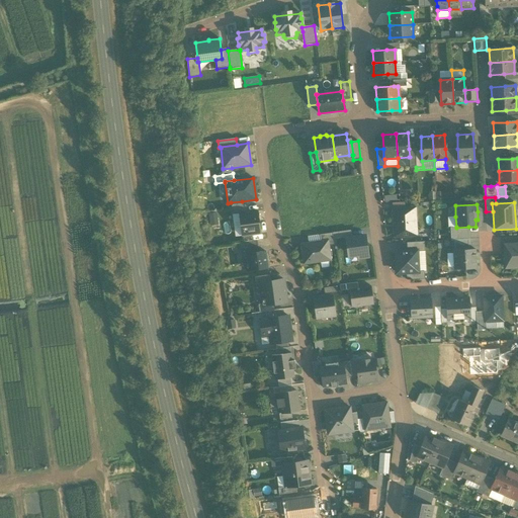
[(416,226),(415,207),(405,208),(393,208),(394,237),(410,236),(410,226),(416,226)]
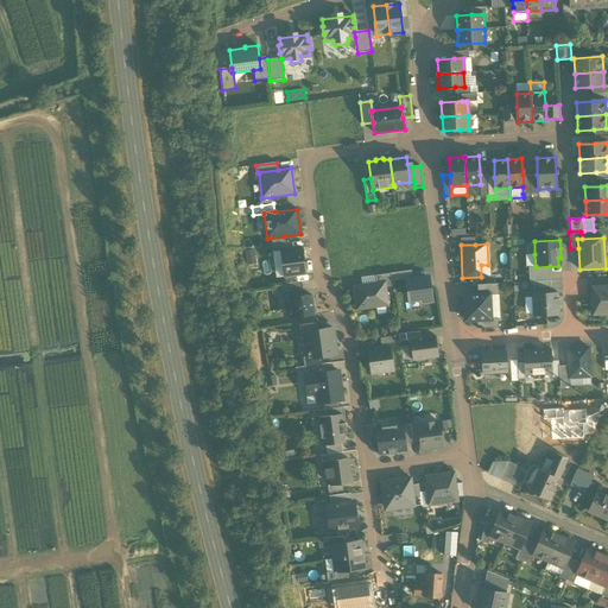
[(282,251),(284,277),(306,274),(303,248),(291,249),(282,251)]
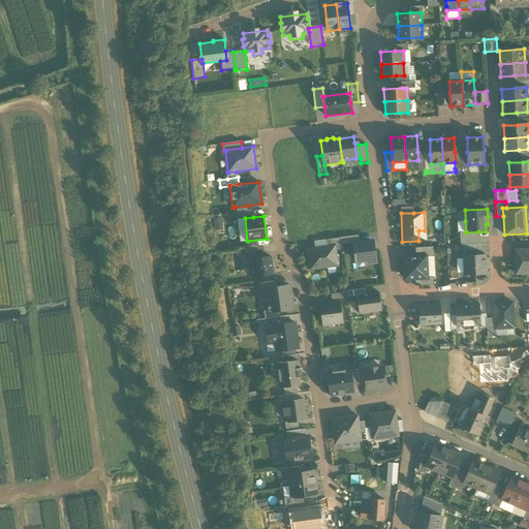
[(214,218),(215,230),(223,228),(221,217),(214,218)]
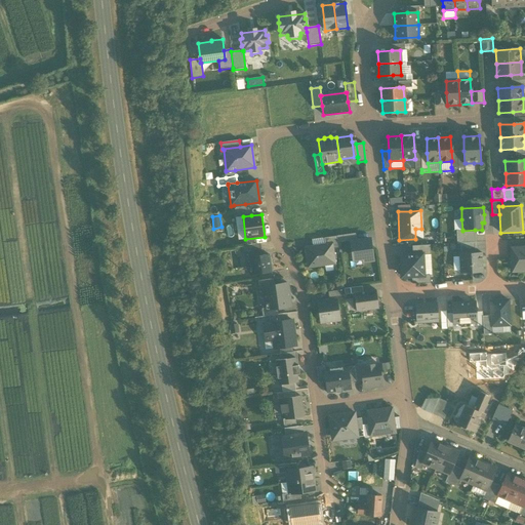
[(243,216),(236,217),(239,240),(245,239),(243,216)]
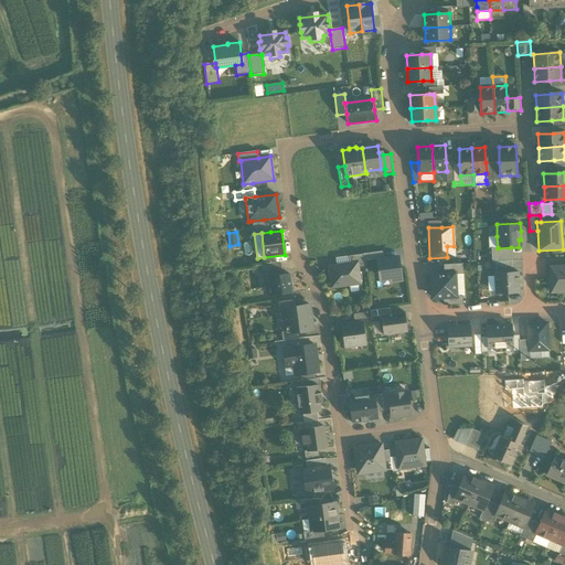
[(489,247),(491,247),(498,247),(497,236),(488,236),(489,247)]
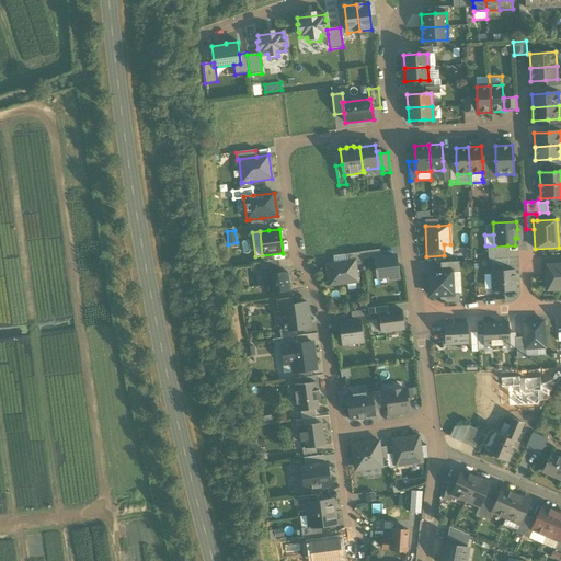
[(494,247),(494,245),(488,245),(489,260),(492,260),(507,259),(508,259),(507,245),(494,247)]
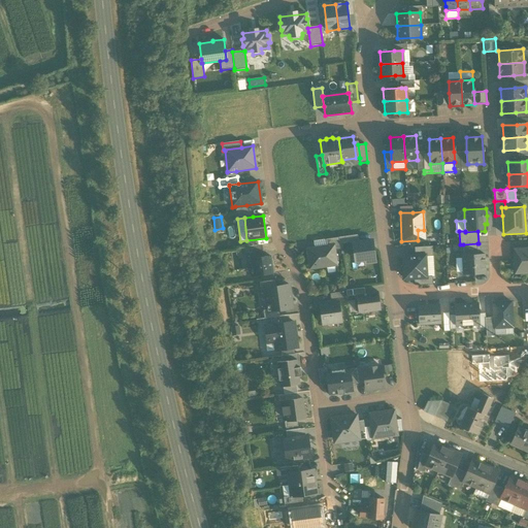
[(358,241),(357,235),(339,237),(339,243),(358,241)]
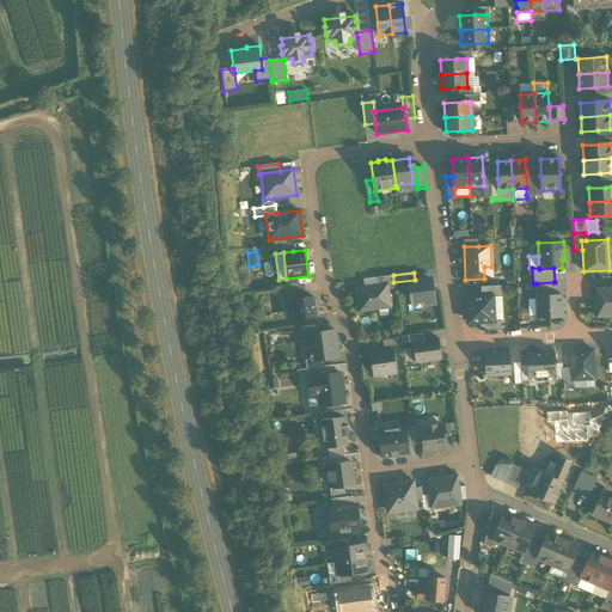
[(393,275),(378,277),(379,286),(387,285),(387,291),(395,289),(393,282),(393,275)]
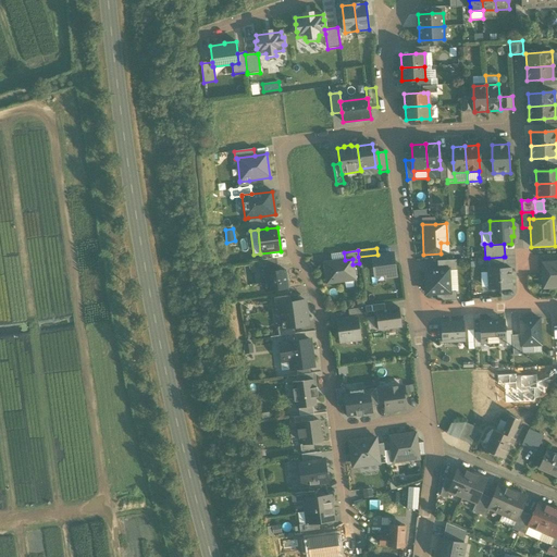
[(345,260),(344,252),(331,254),(332,262),(345,260)]
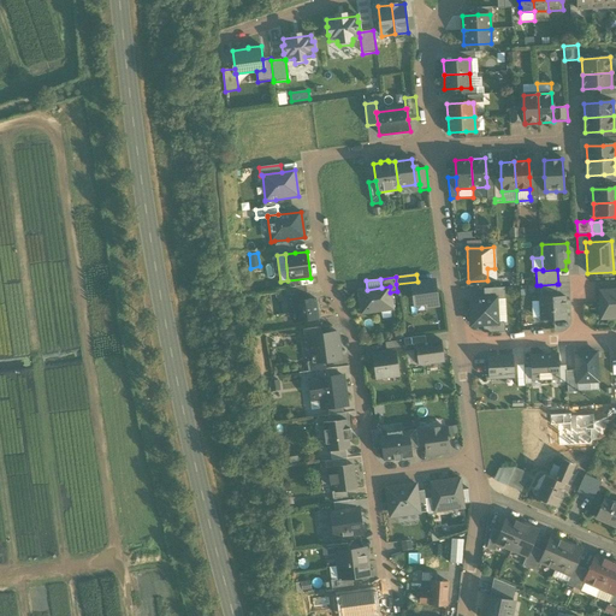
[(426,307),(437,306),(433,282),(413,284),(415,304),(426,303),(426,307)]
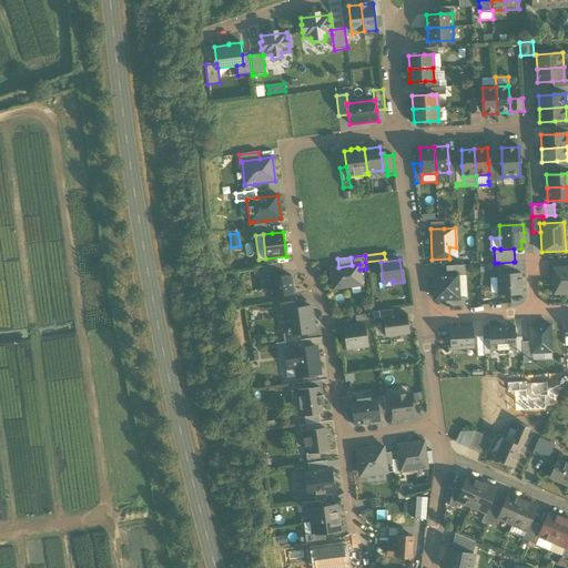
[(498,263),(499,274),(515,273),(514,262),(498,263)]
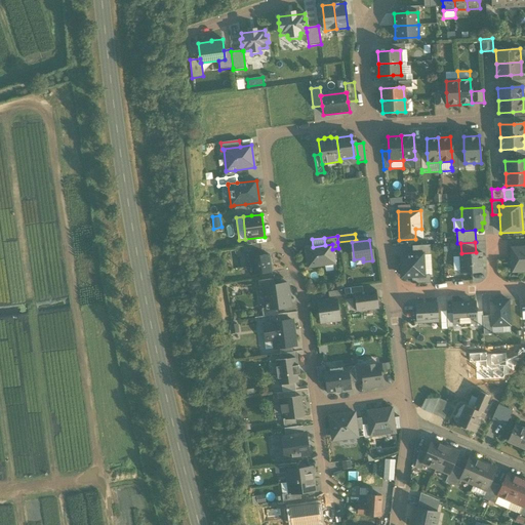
[(246,245),(248,257),(250,257),(263,255),(260,243),(246,245)]
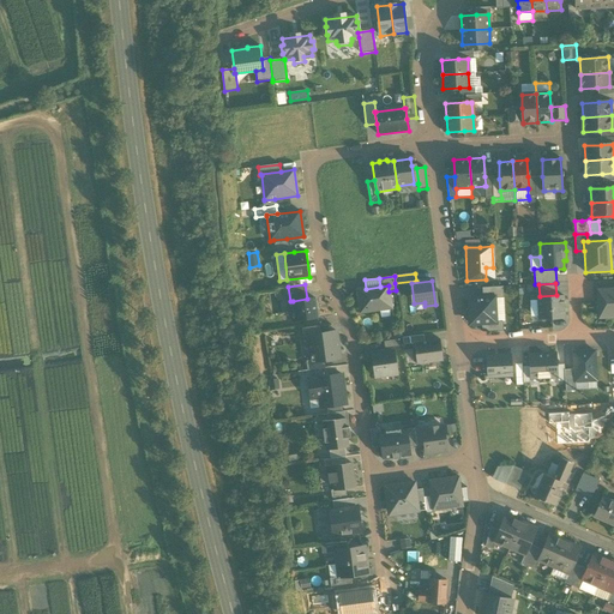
[(380,309),(391,308),(389,292),(389,286),(380,287),(366,289),(357,290),(361,312),(380,309)]
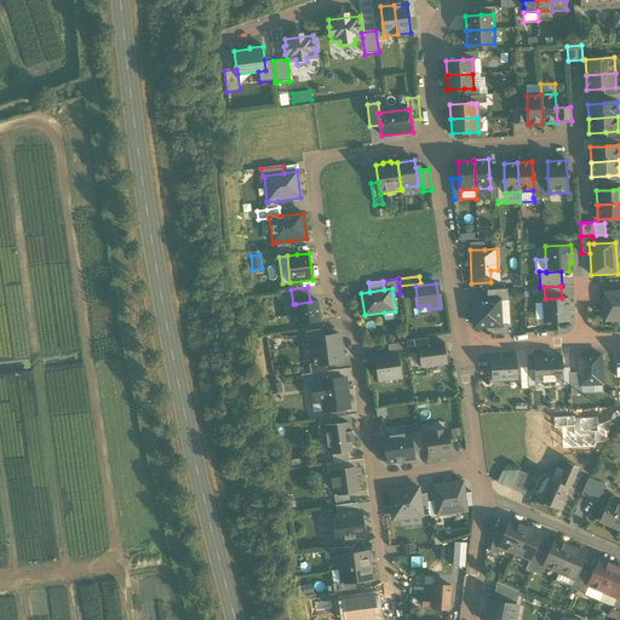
[(487,291),(487,300),(499,300),(509,300),(507,290),(487,291)]
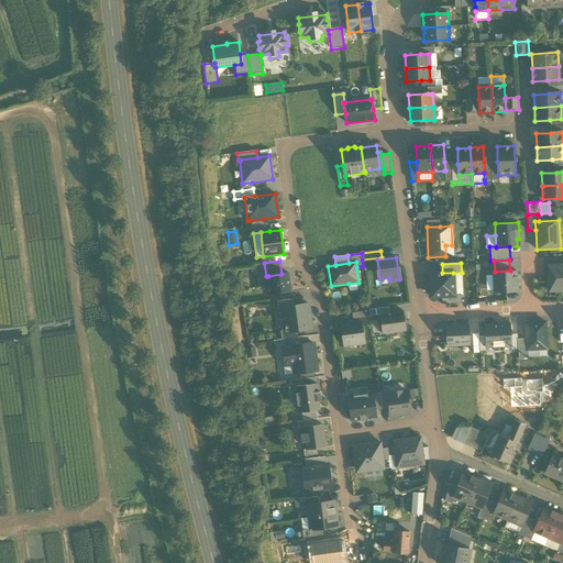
[(558,265),(548,265),(549,285),(550,291),(560,290),(560,291),(562,290),(562,265),(559,266),(558,265)]
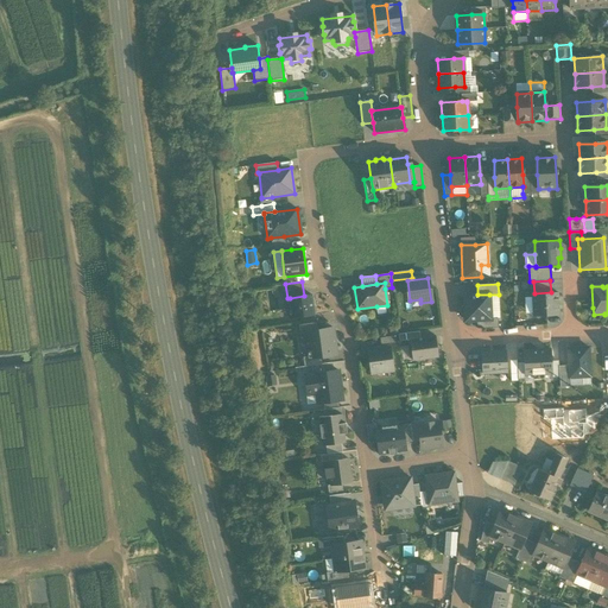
[(534,293),(532,293),(532,297),(533,312),(533,316),(559,315),(558,309),(559,309),(559,298),(558,298),(558,292),(551,292),(534,293)]
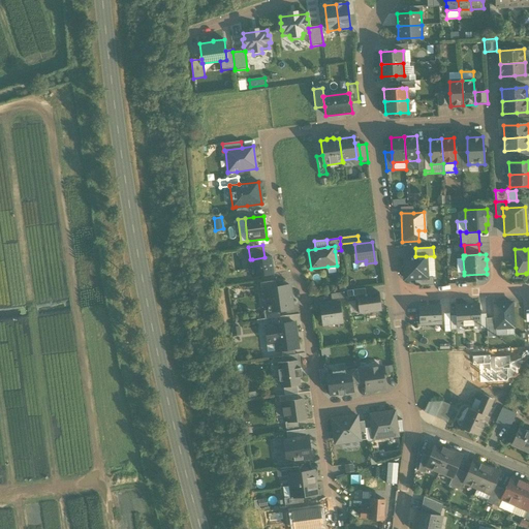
[(254,276),(254,277),(274,274),(271,256),(265,257),(252,259),(253,267),(250,268),(251,277),(254,276)]
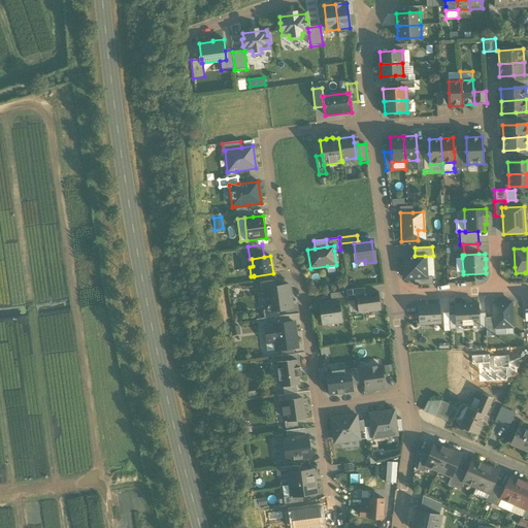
[(415,256),(403,257),(404,278),(414,277),(426,277),(426,276),(425,256),(415,256)]
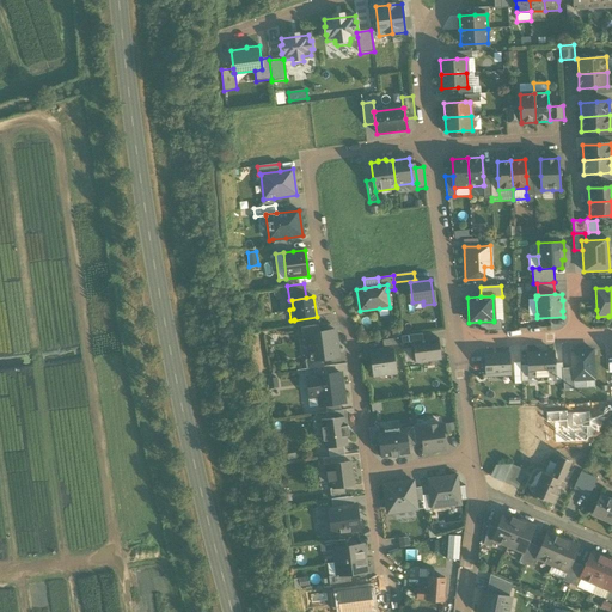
[(493,297),(494,320),(501,320),(503,320),(502,297),(493,297)]
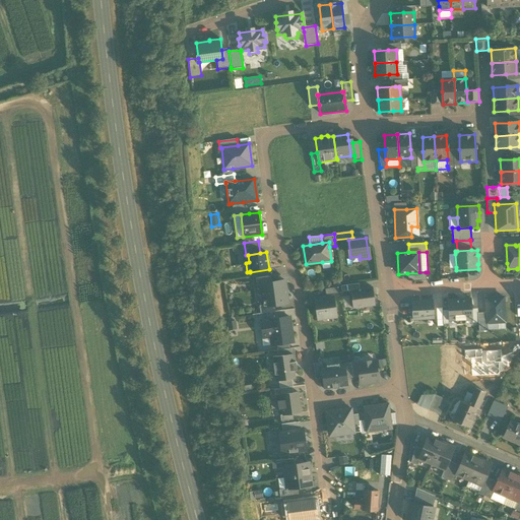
[(332,268),(331,261),(322,262),(322,269),(332,268)]
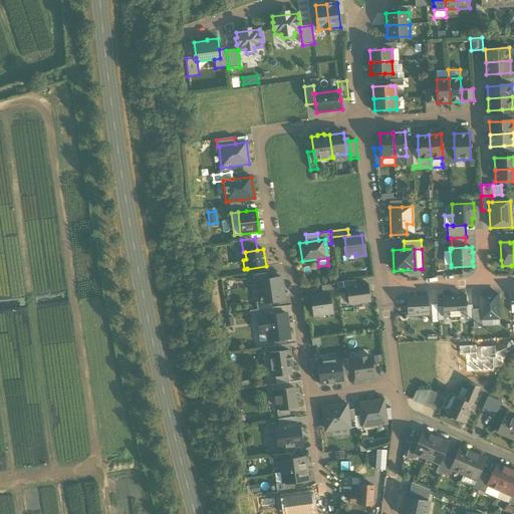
[(421,269),(415,269),(415,270),(403,270),(403,278),(422,277),(421,269)]
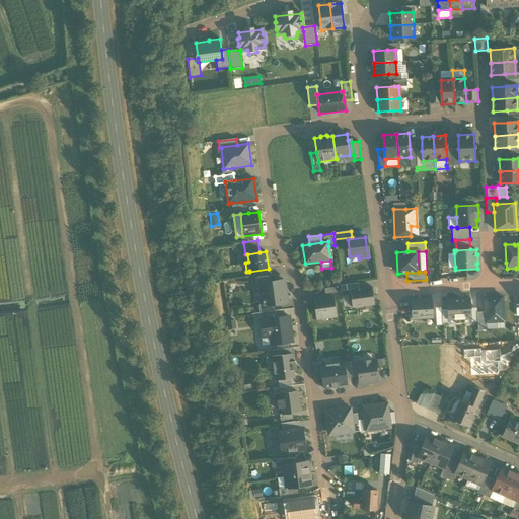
[(255,278),(256,286),(261,285),(260,283),(271,282),(270,276),(255,278)]
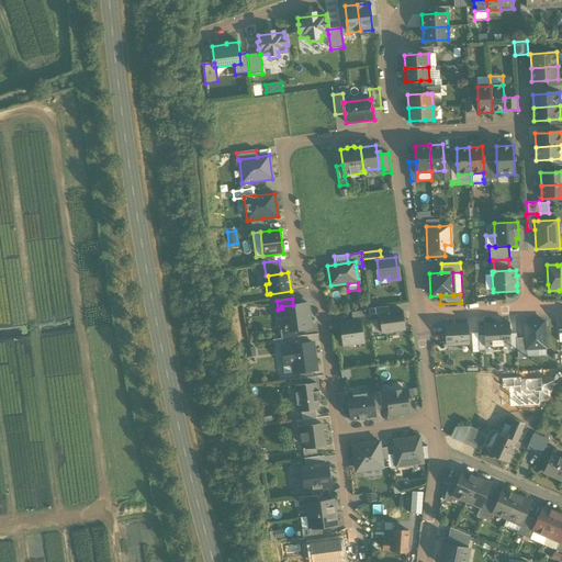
[(296,330),(307,328),(311,325),(307,303),(293,305),(281,306),(282,308),(284,330),(284,332),(296,330)]
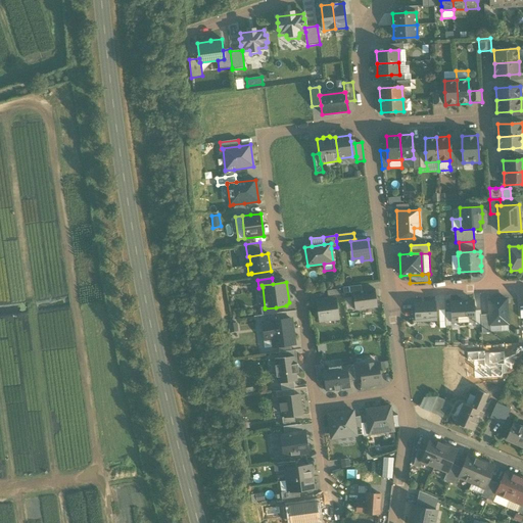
[(343,293),(352,292),(362,291),(361,285),(342,287),(343,293)]
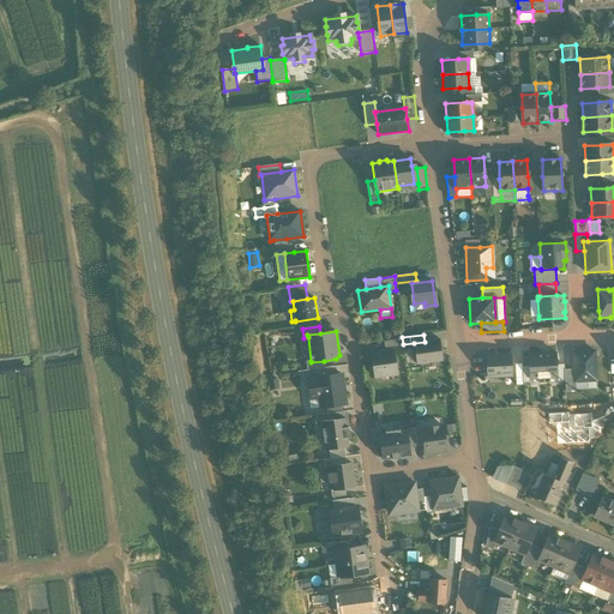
[(416,365),(443,361),(440,339),(425,342),(414,343),(416,365)]
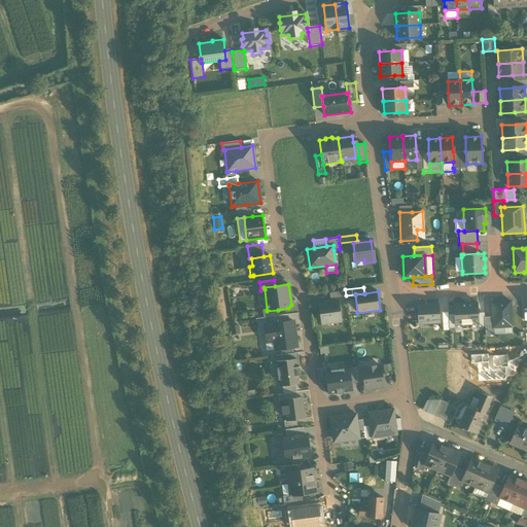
[(319,304),(321,323),(341,321),(339,301),(319,304)]
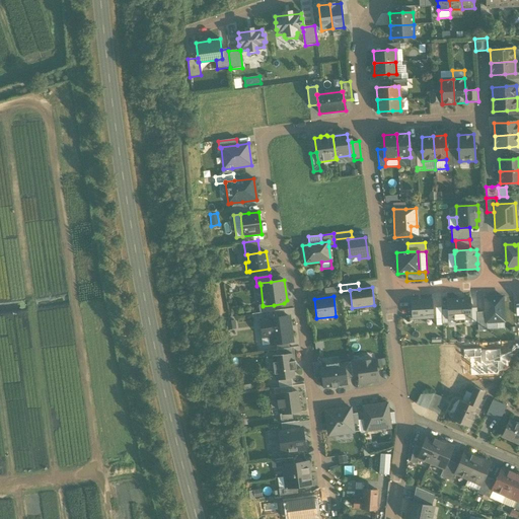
[(487,322),(504,321),(503,296),(485,297),(486,311),(486,322),(487,322)]
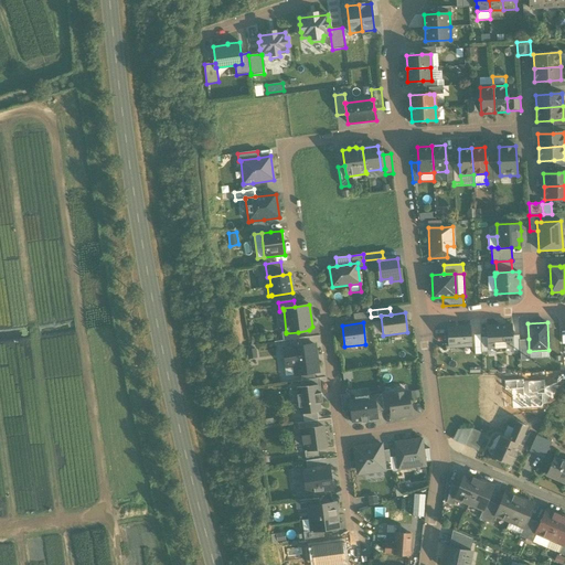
[(487,337),(488,348),(496,348),(496,352),(505,352),(505,348),(513,347),(512,336),(512,324),(487,326),(487,337)]
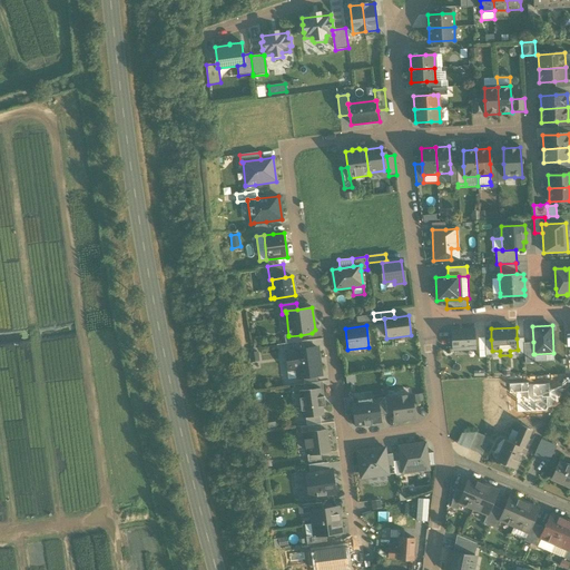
[(474,330),(452,331),(453,350),(474,349),(474,330)]
